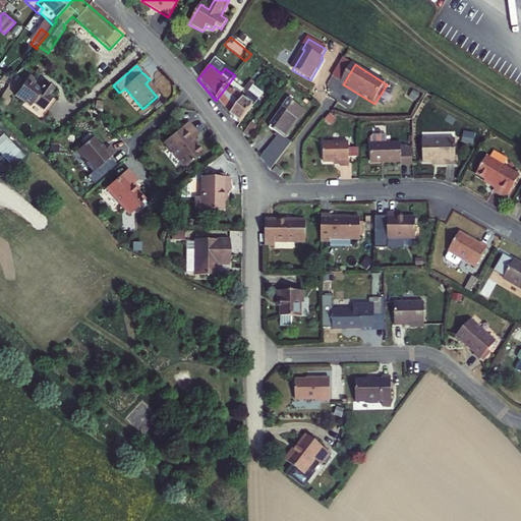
[(35,85),(37,82),(29,76),(14,96),(30,108),(32,105),(43,113),(52,99),(49,97),(54,91),(44,83),(40,90),(35,85)]
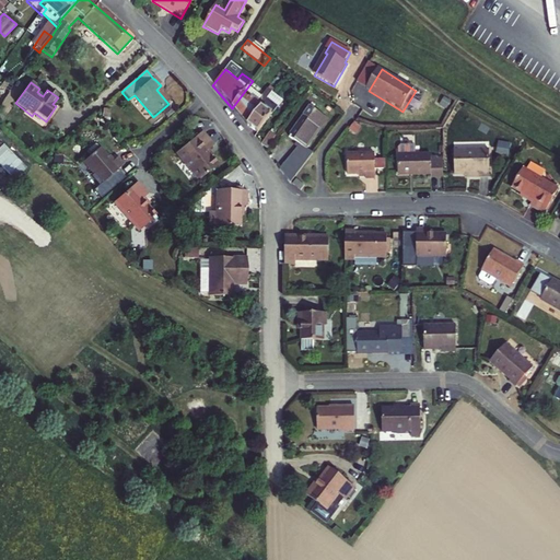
[(268,102),(248,86),(232,108),(247,127),(247,128),(268,102)]
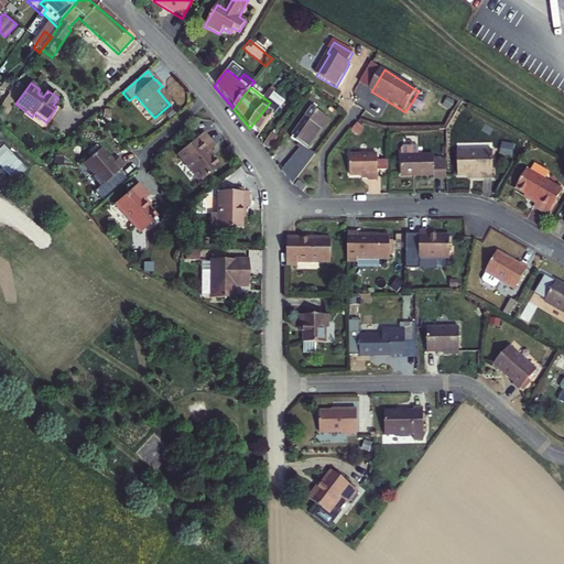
[(277,94),(270,102),(249,129),(260,137),(288,101),(277,94)]
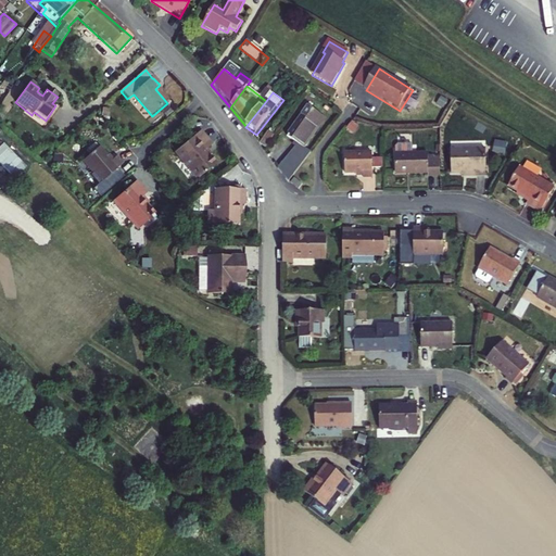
[(299,143),(323,115),(312,108),(290,138),(299,143)]
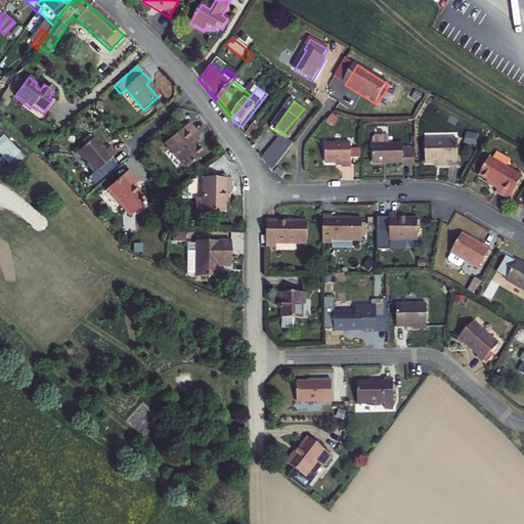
[(265,177),(268,179),(271,175),(297,143),(291,138),(309,113),(304,108),(281,135),(262,159),(264,169),(265,177)]
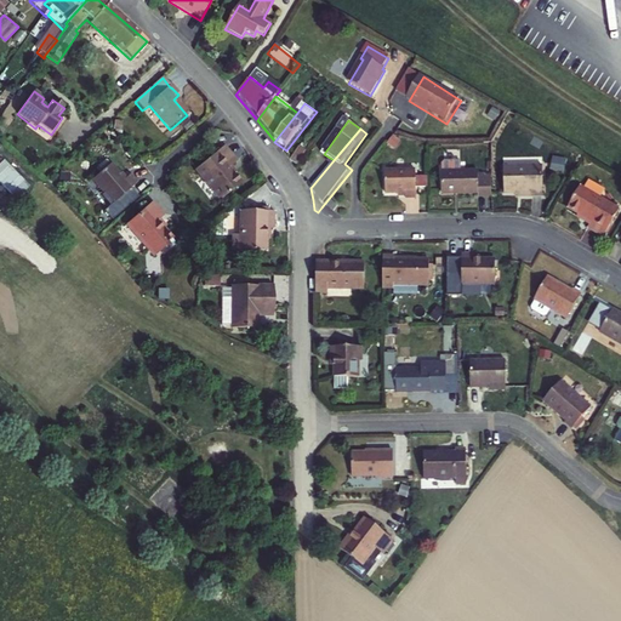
[(292,159),(298,164),(308,151),(302,146),(292,159)]
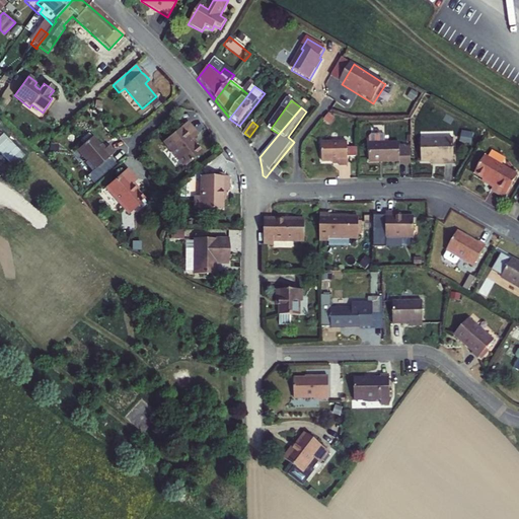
[(197,137),(186,124),(163,143),(183,168),(202,154),(191,141),(197,137)]
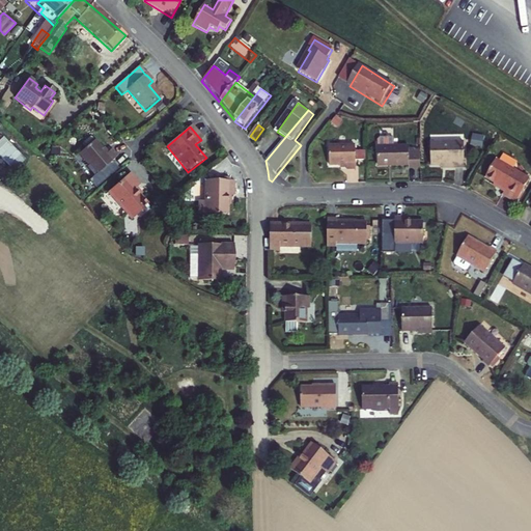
[(95,176),(111,163),(115,159),(110,151),(105,156),(93,142),(78,156),(95,176)]
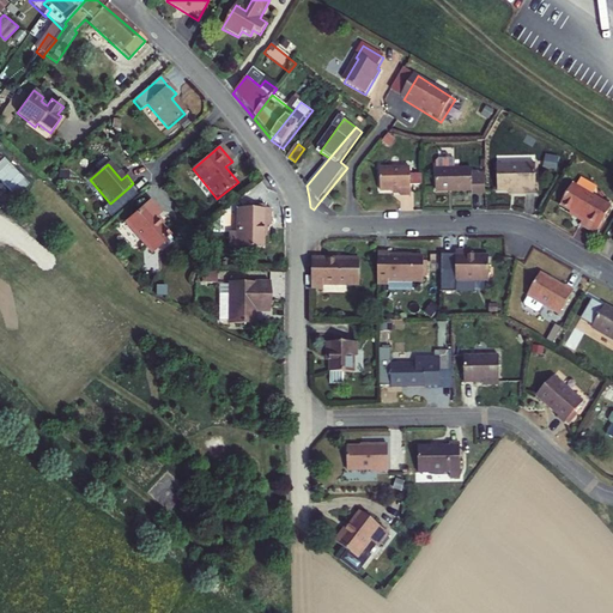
[(474,200),(486,200),(486,178),(473,178),(473,174),(457,174),(456,165),(441,165),(438,169),(438,194),(460,194),(460,198),(473,198),(474,200)]
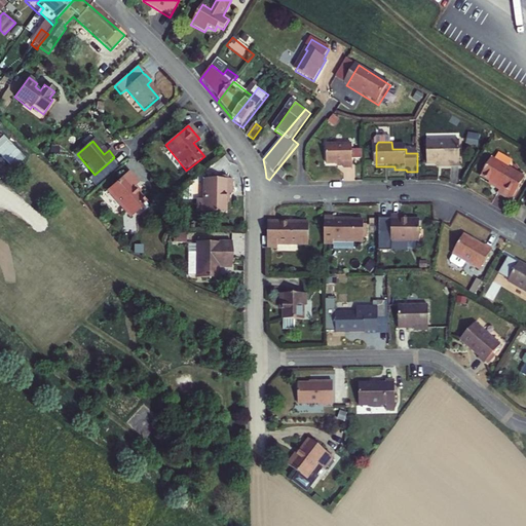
[(460,144),(427,145),(428,167),(439,166),(444,166),(444,170),(461,170),(460,144)]
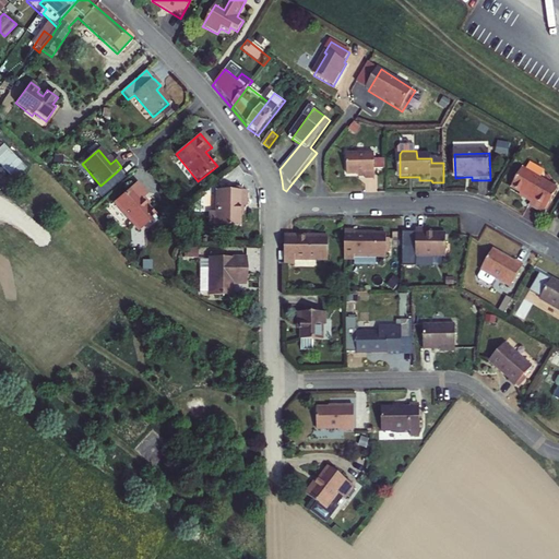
[(376,156),(348,157),(348,179),(367,178),(367,182),(377,182),(376,156)]
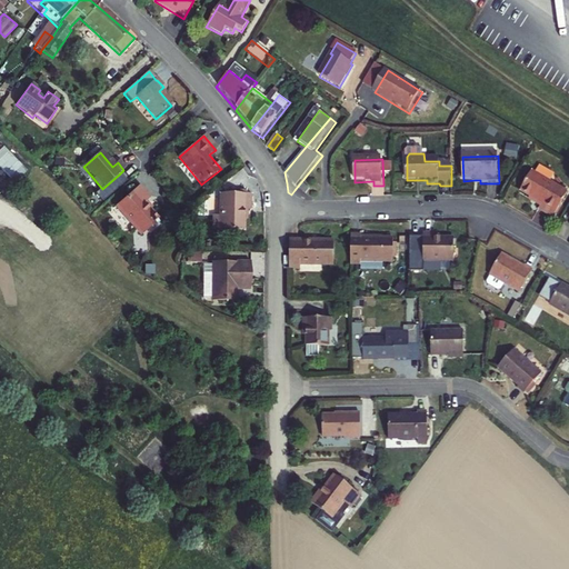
[(119,175),(102,189),(110,198),(126,183),(119,175)]
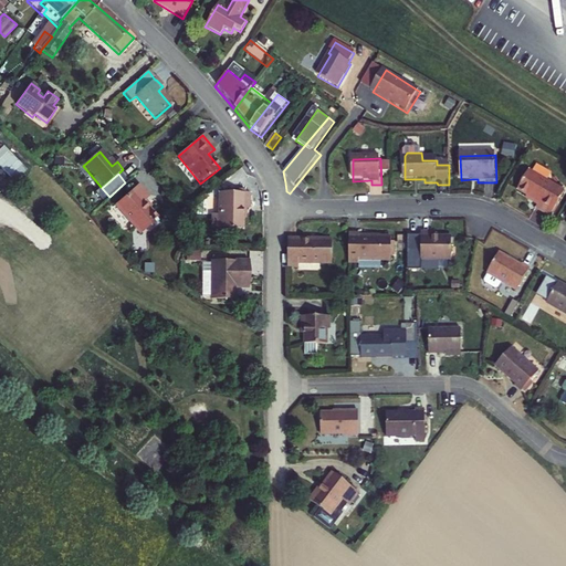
[(565,197),(531,176),(519,196),(540,208),(538,211),(536,215),(551,222),(565,197)]
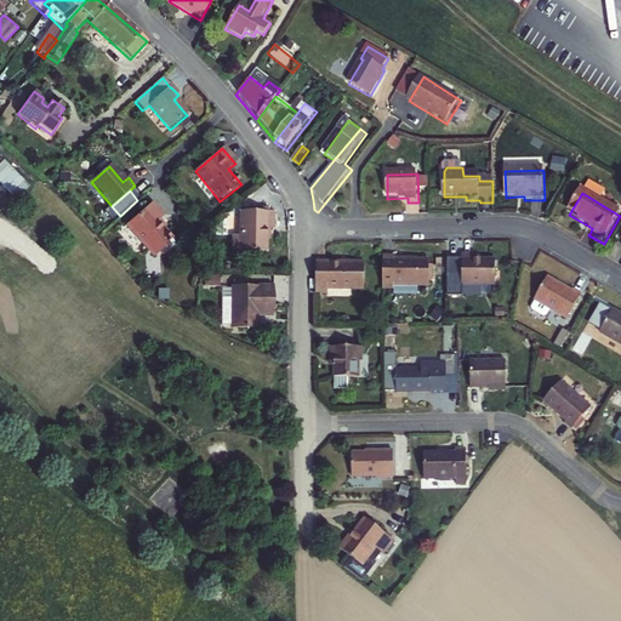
[(330,198),(326,204),(335,210),(339,205),(330,198)]
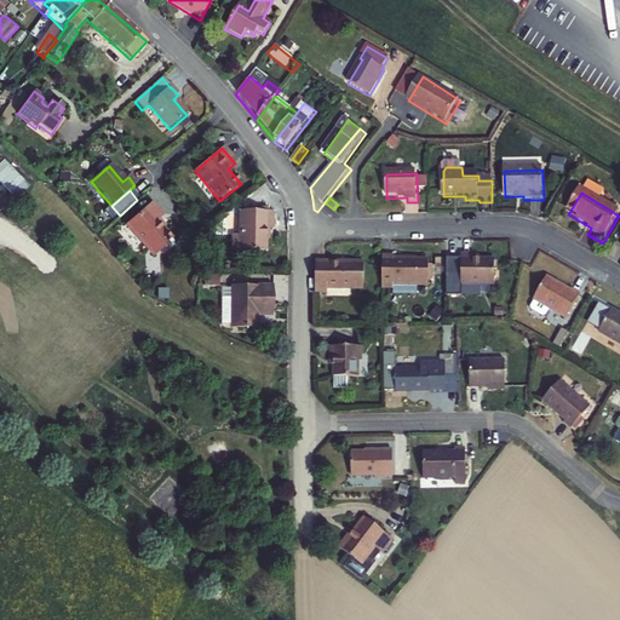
[(162,219),(150,206),(126,228),(155,259),(172,244),(156,225),(162,219)]
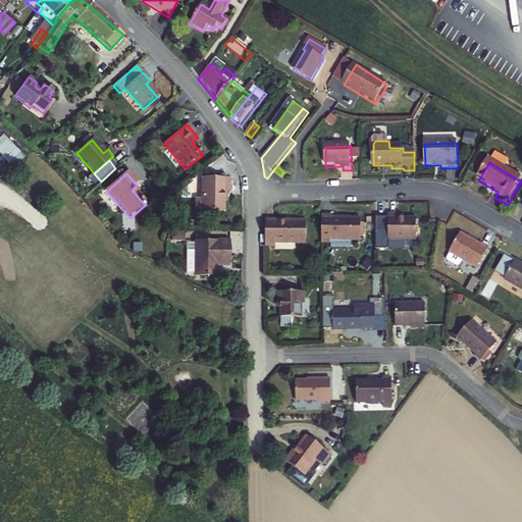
[(226,179),(207,178),(203,178),(203,212),(224,212),(224,193),(231,193),(230,179),(226,179)]
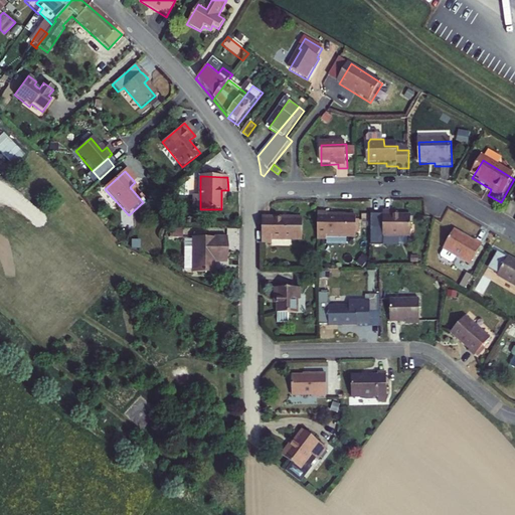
[(491,189),(481,183),(479,186),(490,192),(491,189)]
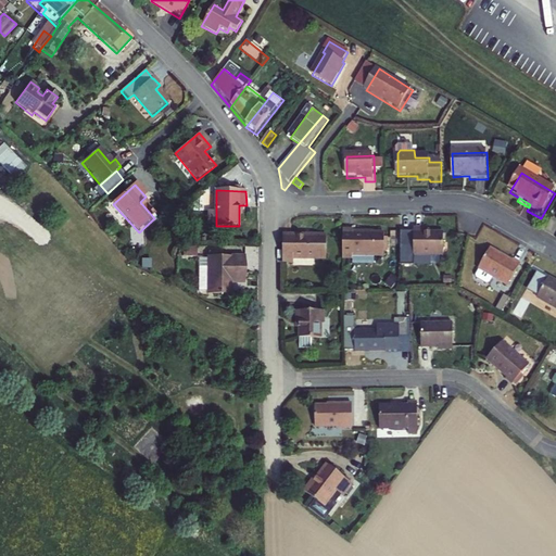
[(421,228),(413,228),(414,230),(400,230),(400,258),(414,258),(414,255),(443,254),(443,232),(422,234),(421,228)]
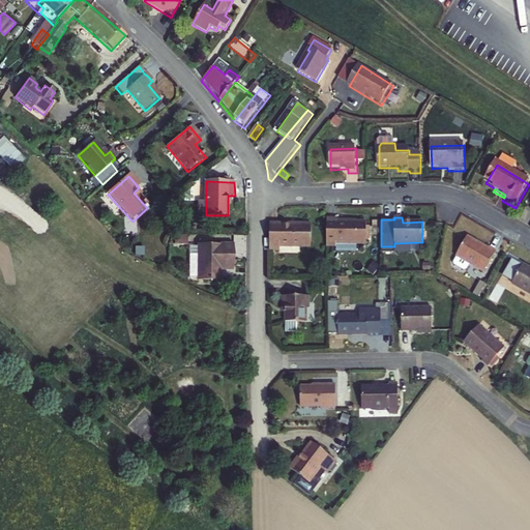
[(337,219),(326,219),(326,247),(337,247),(337,244),(358,244),(367,244),(367,240),(367,227),(367,223),(337,223),(337,219)]
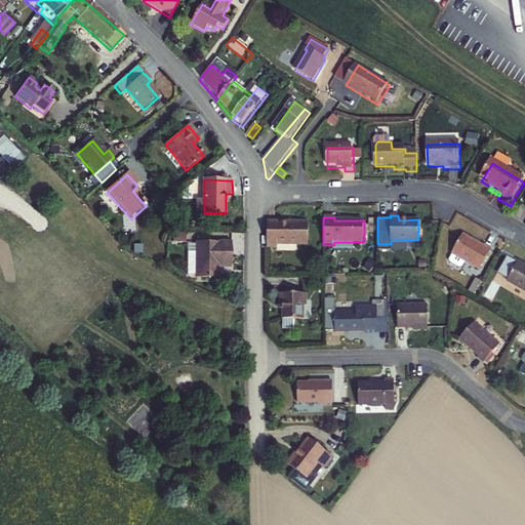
[(309,220),(267,220),(267,248),(279,249),(279,244),(309,244),(309,220)]
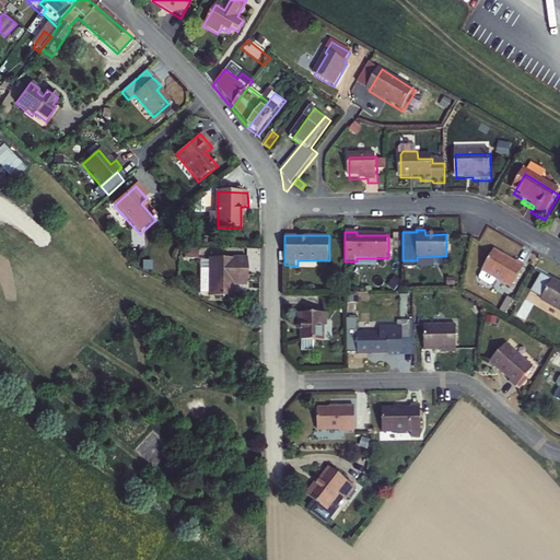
[(514,263),(493,251),(481,270),(478,277),(479,280),(488,286),(491,286),(496,278),(510,288),(523,265),(515,260),(514,263)]
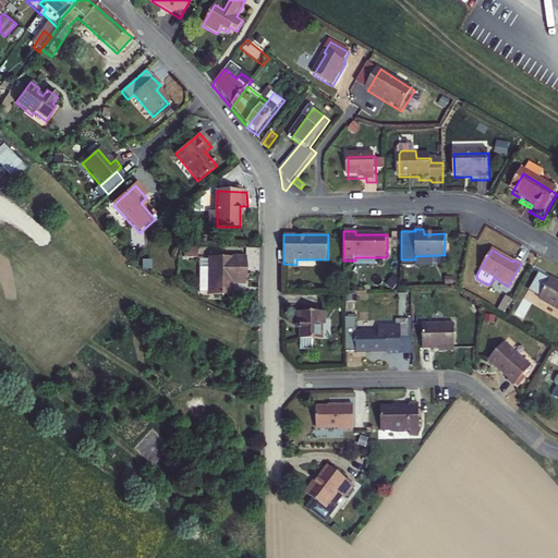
[(249,259),(210,259),(210,263),(211,296),(211,298),(234,298),(234,283),(247,284),(249,259)]
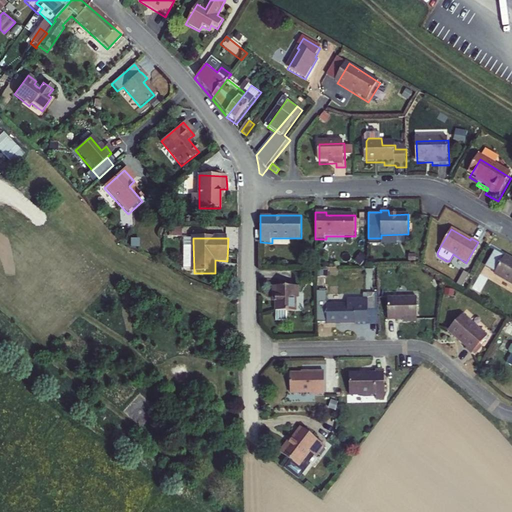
[(185,272),(194,272),(193,241),(185,241),(185,272)]
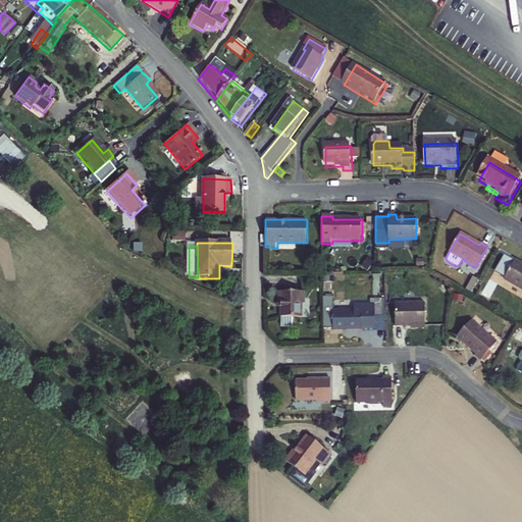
[(521,291),(521,265),(515,261),(514,263),(504,257),(494,272),(505,278),(504,280),(521,291)]
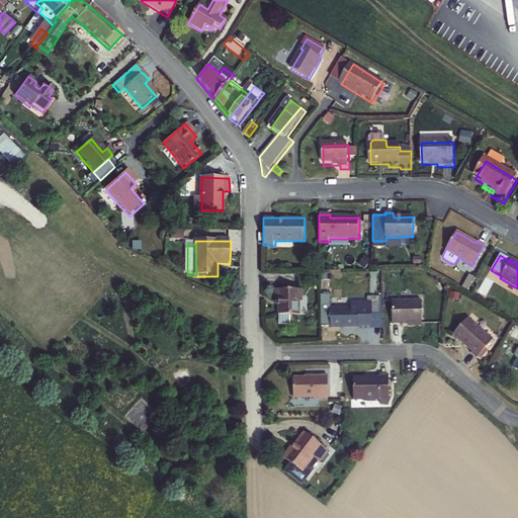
[(332,327),(332,328),(360,328),(360,326),(372,326),(372,301),(353,301),(353,308),(332,308),(332,288),(323,288),(323,327),(332,327)]
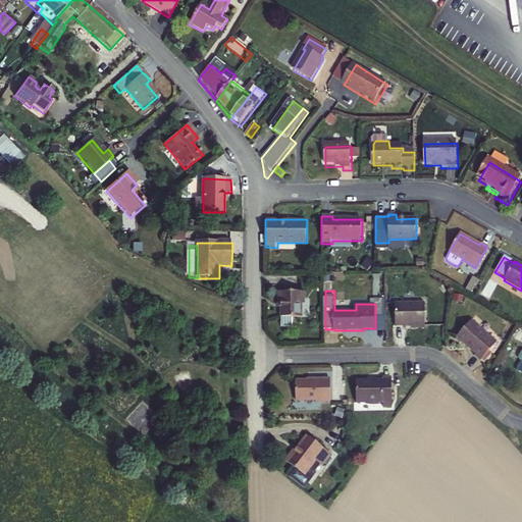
[(306,293),(279,294),(279,305),(282,305),(282,318),(282,327),(294,327),(294,318),(303,318),(303,304),(306,304),(306,293)]
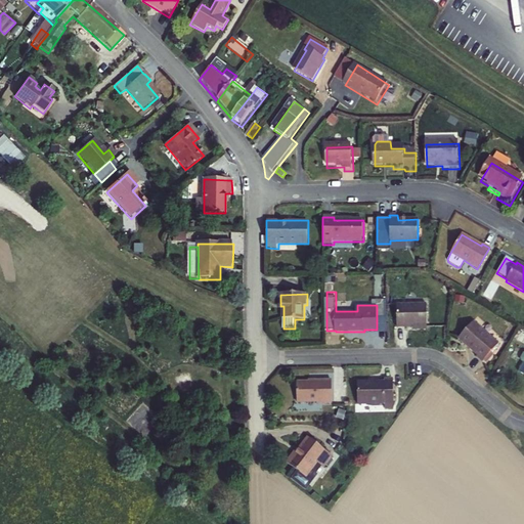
[(398,304),(398,326),(413,326),(428,328),(428,303),(398,304)]
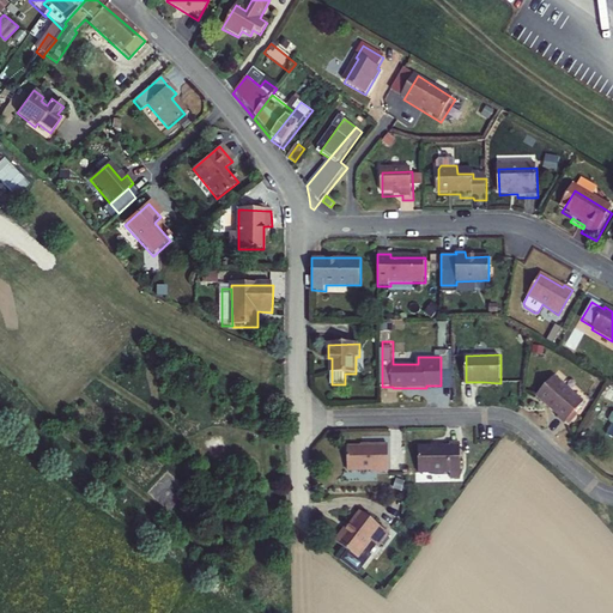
[(451,357),(441,357),(441,386),(426,386),(426,388),(426,389),(451,389),(451,357)]
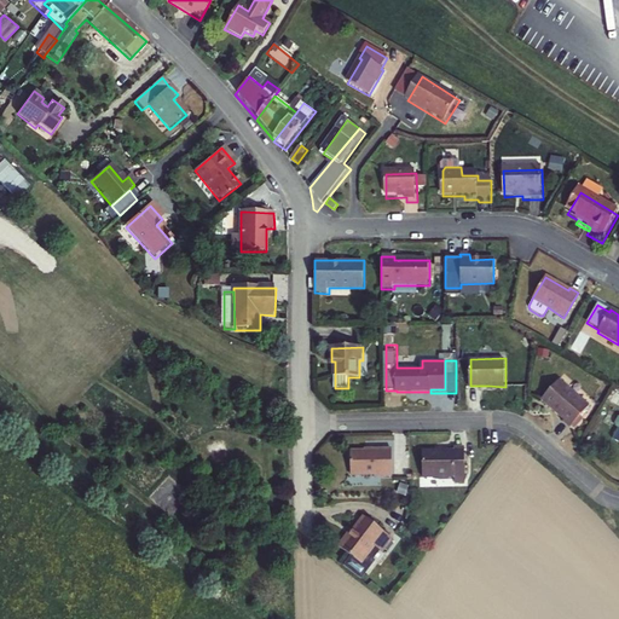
[(585,406),(556,381),(538,401),(560,420),(559,422),(567,429),(585,406)]
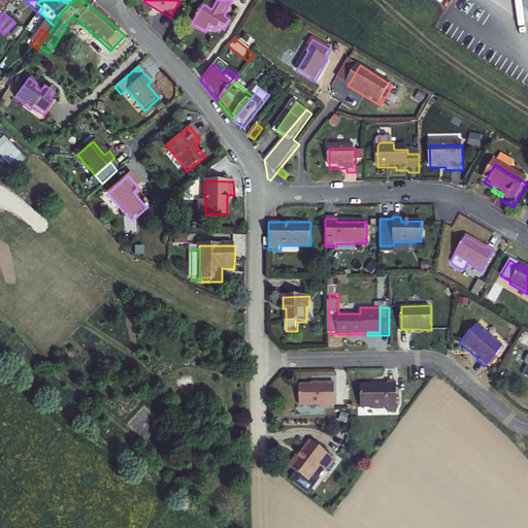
[(387,386),(360,386),(360,409),(387,409),(387,414),(397,414),(397,384),(387,384),(387,386)]
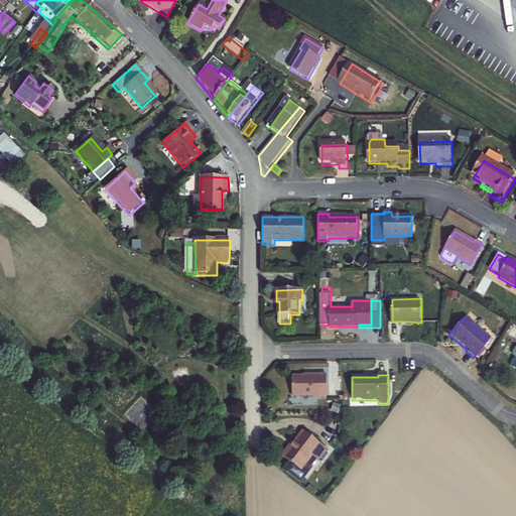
[(306,378),(292,377),(292,396),(327,396),(327,376),(306,376),(306,378)]
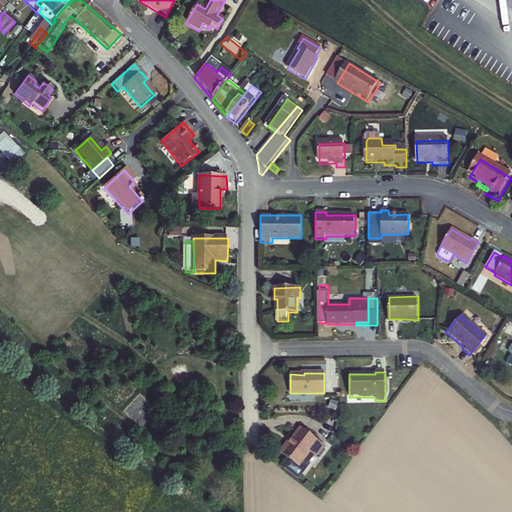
[(326,444),(303,426),(292,440),(290,438),(281,449),(300,464),(311,451),(317,455),(326,444)]
